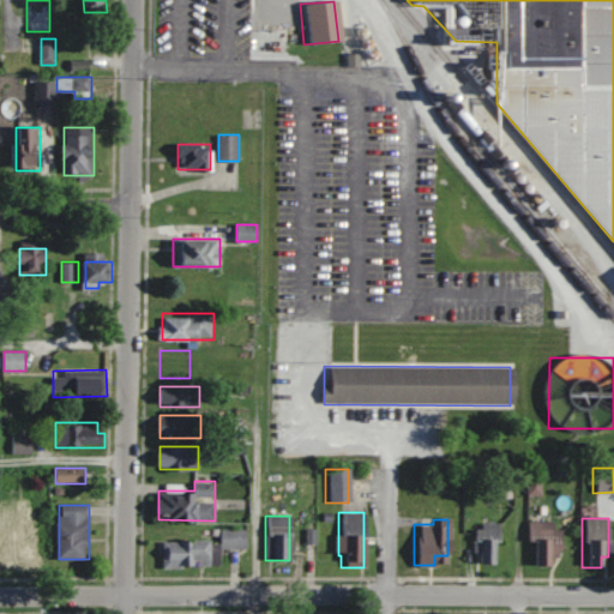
[(495,564),(495,523),(473,523),(473,564),(495,564)]
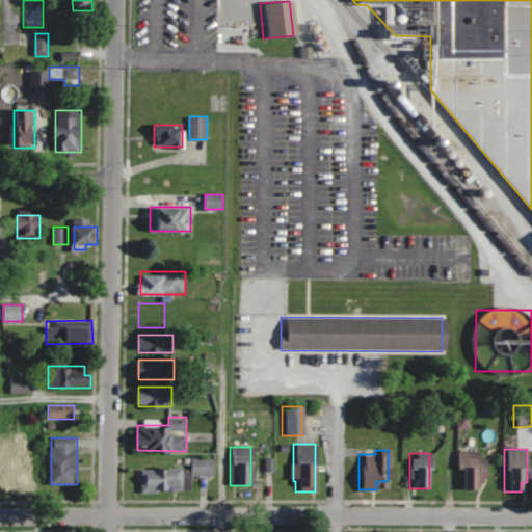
[(455,453),(455,490),(473,490),(473,478),(483,478),(483,453),(455,453)]
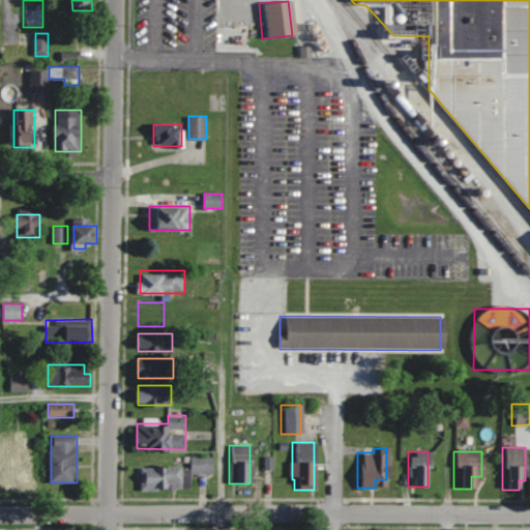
[(141,467),(142,490),(186,490),(186,474),(210,474),(210,457),(189,457),(189,466),(141,467)]
